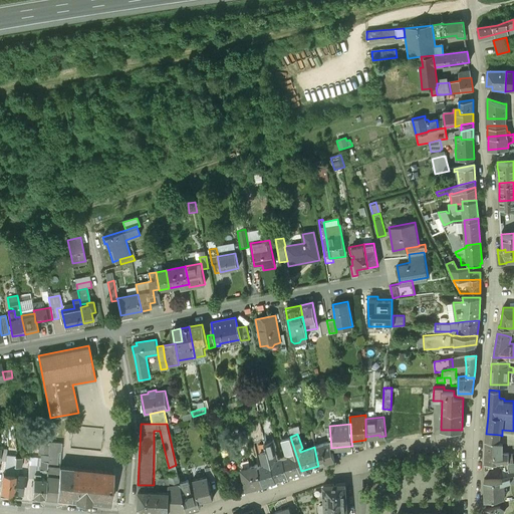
[(290,455),(282,458),(288,476),(301,471),(290,437),(282,439),(286,452),(287,453),(289,453),(290,455)]
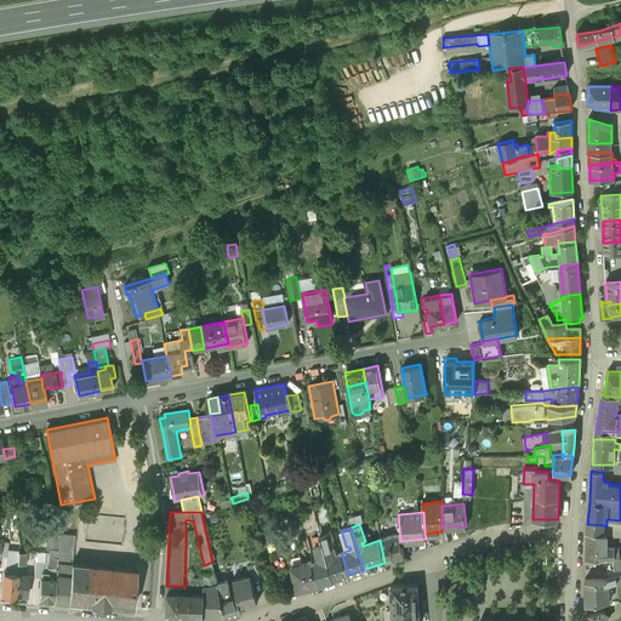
[(603,531),(587,530),(586,557),(607,556),(608,543),(608,539),(608,531),(603,531)]
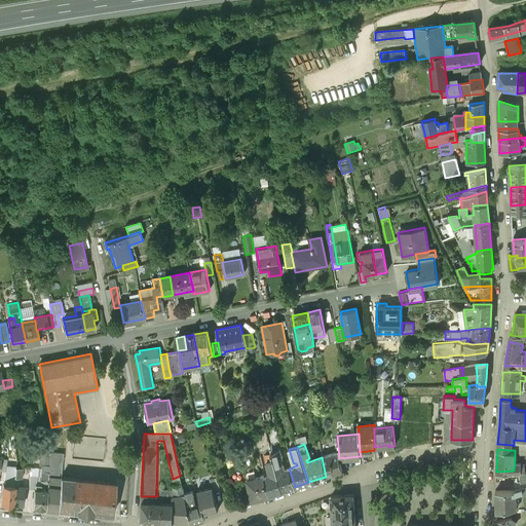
[(115,482),(61,477),(63,452),(50,451),(50,455),(49,464),(48,464),(47,481),(47,487),(60,488),(58,509),(78,510),(77,511),(92,513),(92,512),(112,513),(115,482)]
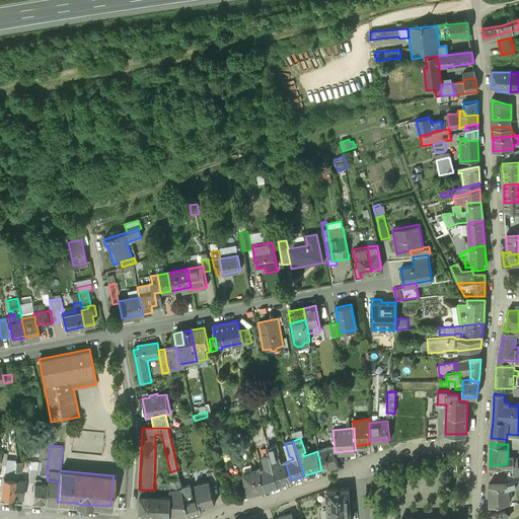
[(277,465),(276,462),(278,462),(279,461),(276,452),(275,452),(273,445),(268,447),(273,466),(279,485),(291,480),(285,462),(277,465)]
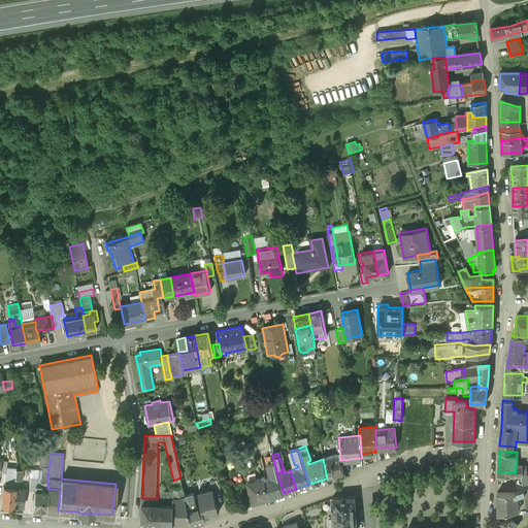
[(339,454),(323,459),(327,479),(343,472),(340,460),(339,454)]
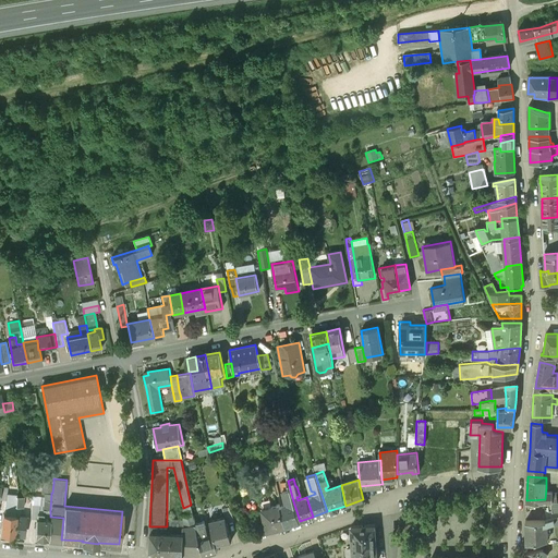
[(286,504),(280,506),(286,526),(300,521),(293,501),(288,481),(281,483),(283,490),(282,490),(286,504)]
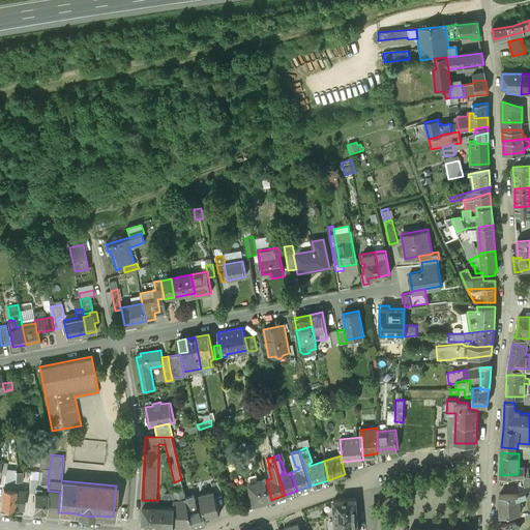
[(51,459),(40,459),(40,468),(42,468),(49,468),(50,468),(51,459)]
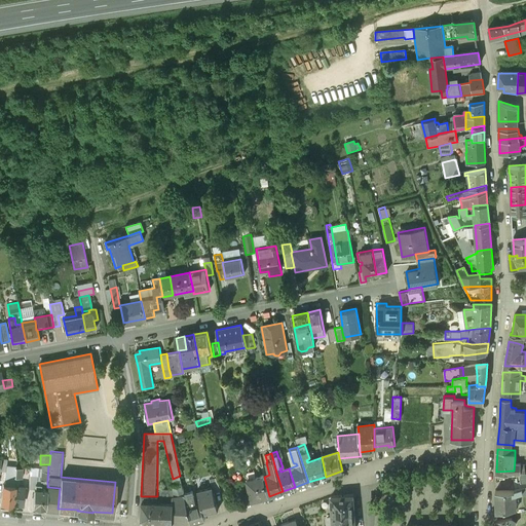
[(525,459),(515,460),(514,471),(517,471),(525,468),(525,459)]
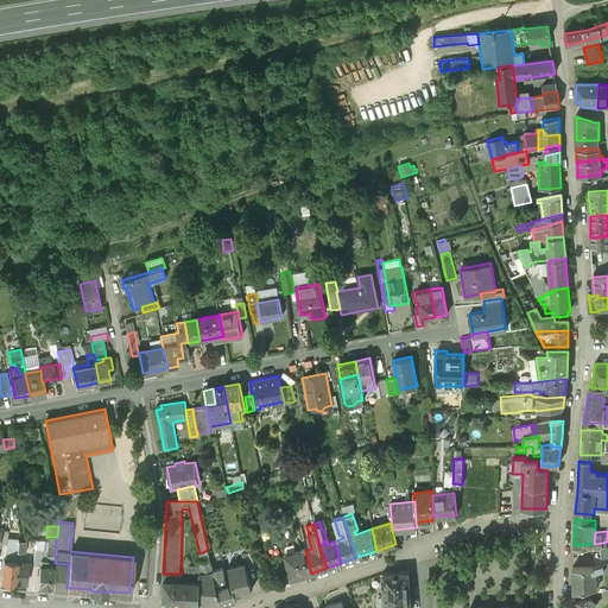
[(607,542),(597,544),(599,555),(607,552),(607,542)]
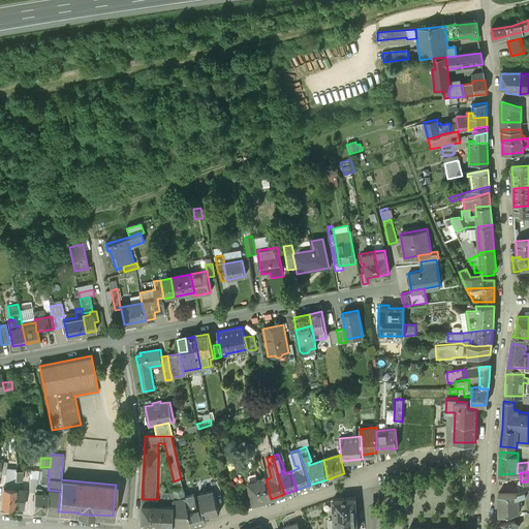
[(266,477),(257,478),(257,480),(248,483),(253,502),(271,499),(266,479),(266,477)]
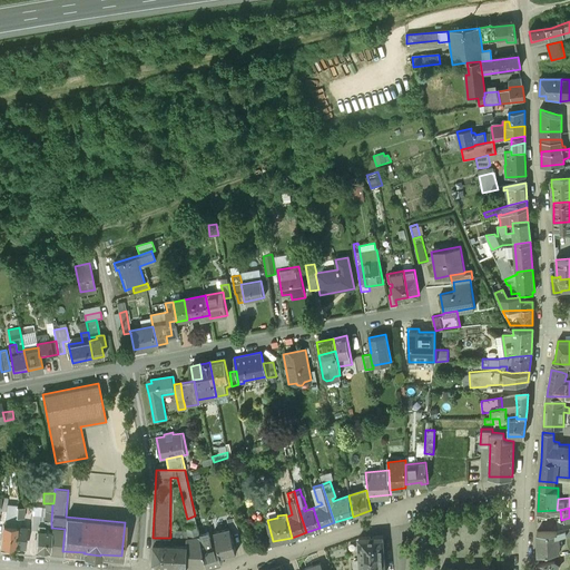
[(235,517),(227,518),(229,526),(231,526),(233,532),(239,531),(235,517)]
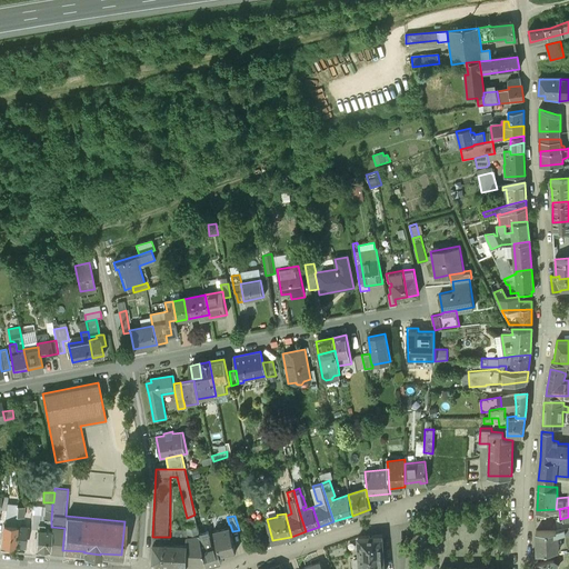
[(26,527),(18,526),(18,523),(20,523),(20,517),(17,517),(16,526),(15,545),(23,545),(26,527)]
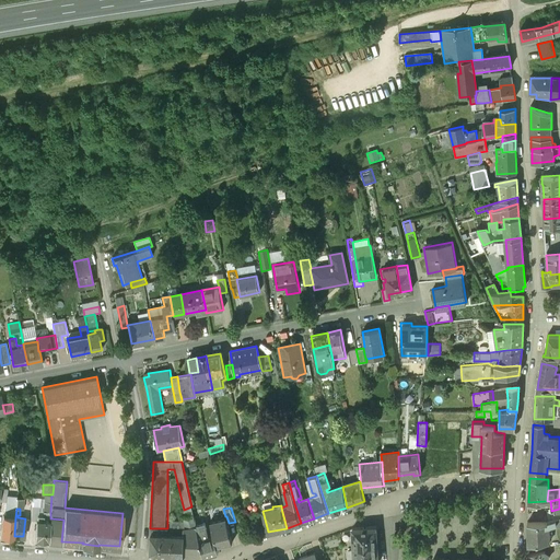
[(38,515),(37,520),(36,520),(36,521),(35,538),(48,539),(49,521),(43,521),(44,515),(38,515)]
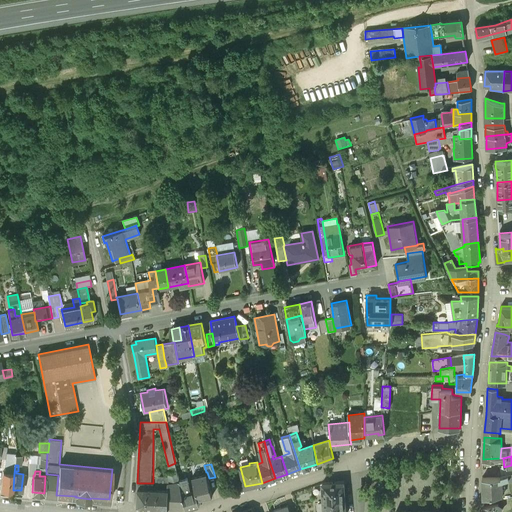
[(511,471),(502,474),(501,475),(501,476),(502,476),(502,481),(511,478),(511,471)]
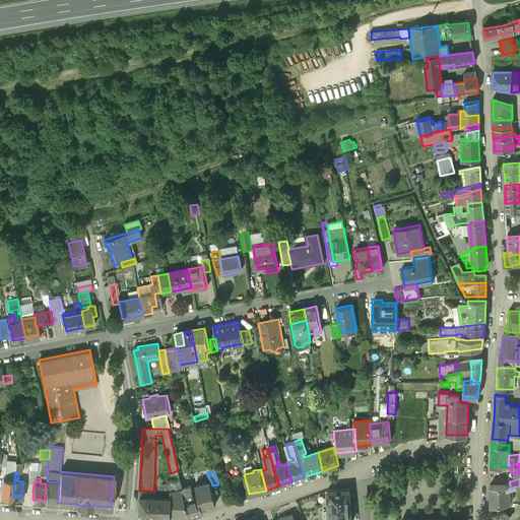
[(14,480),(3,479),(1,498),(12,499),(13,498),(14,480)]
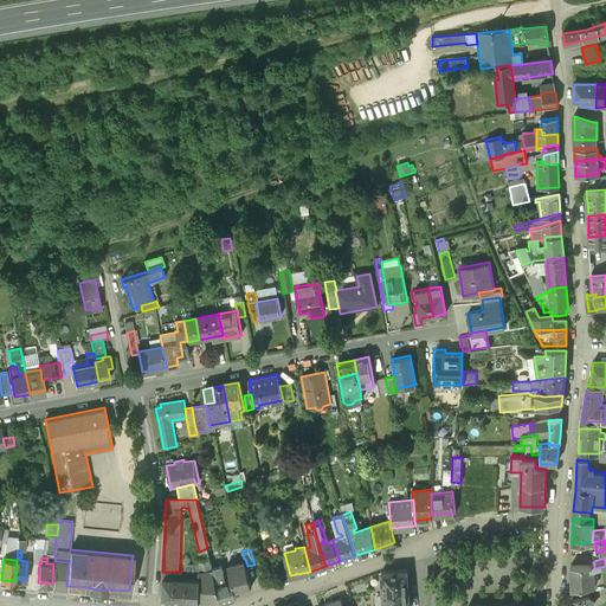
[(244,559),(229,562),(229,563),(232,579),(236,591),(252,586),(247,566),(245,559),(244,559)]
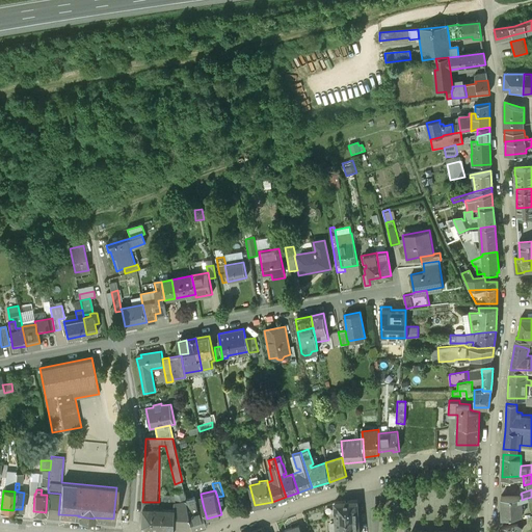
[(60,494),(48,493),(47,495),(46,512),(58,514),(60,494)]
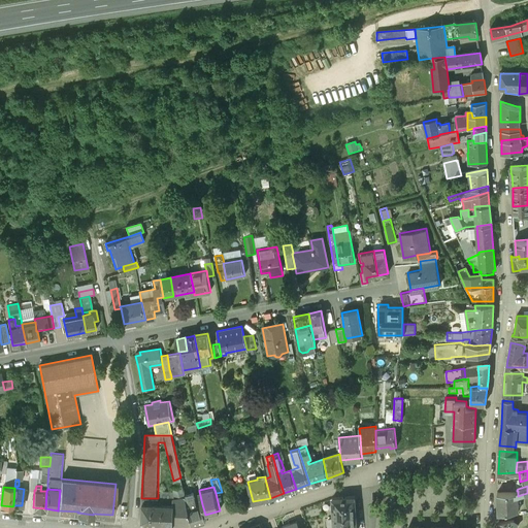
[(193,524),(185,494),(184,490),(162,491),(162,498),(162,523),(193,524)]
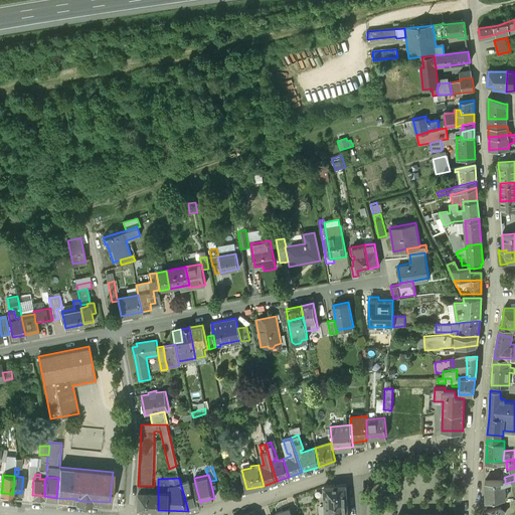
[(504,479),(485,480),(486,499),(506,495),(506,494),(507,494),(507,491),(506,491),(505,484),(505,479),(504,479)]
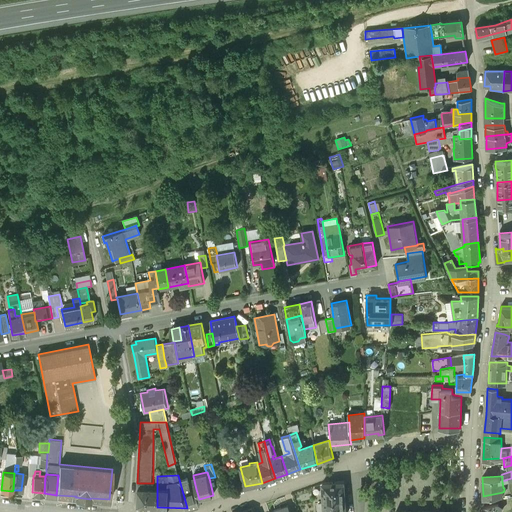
[(191,491),(188,477),(179,479),(187,508),(200,504),(199,499),(196,489),(191,491)]
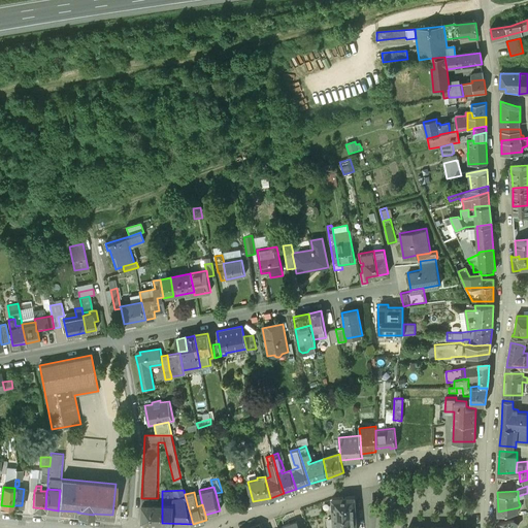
[(355,496),(332,498),(334,517),(356,515),(355,496)]
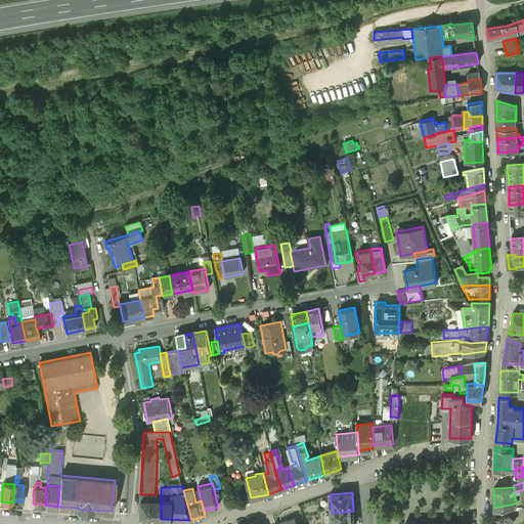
[(140,518),(161,519),(161,494),(157,494),(140,494),(140,518)]
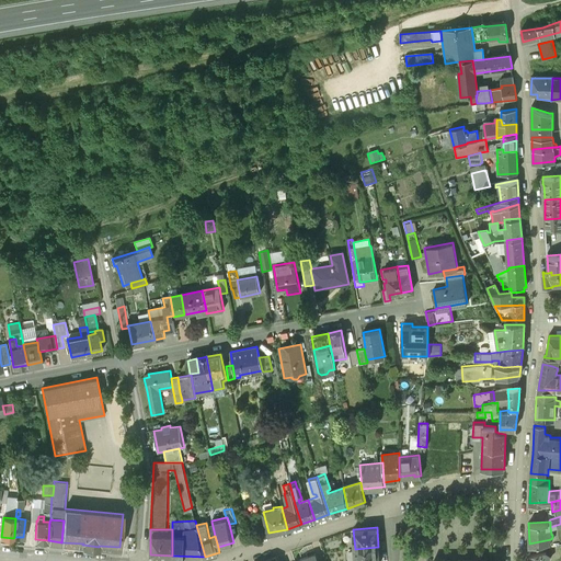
[(378,560),(378,547),(355,549),(355,560),(378,560)]
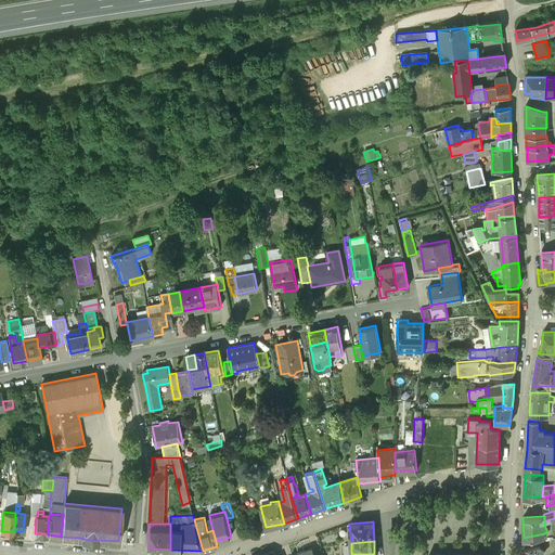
[(524,547),(524,554),(541,554),(542,554),(544,553),(543,547),(540,545),(524,547)]
